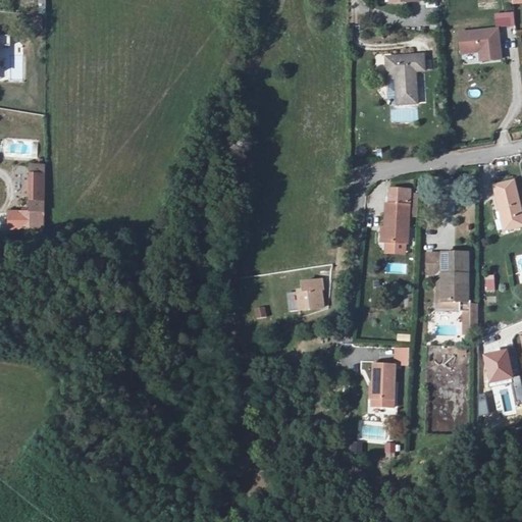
[(43,31),(43,16),(31,16),(31,31),(43,31)]
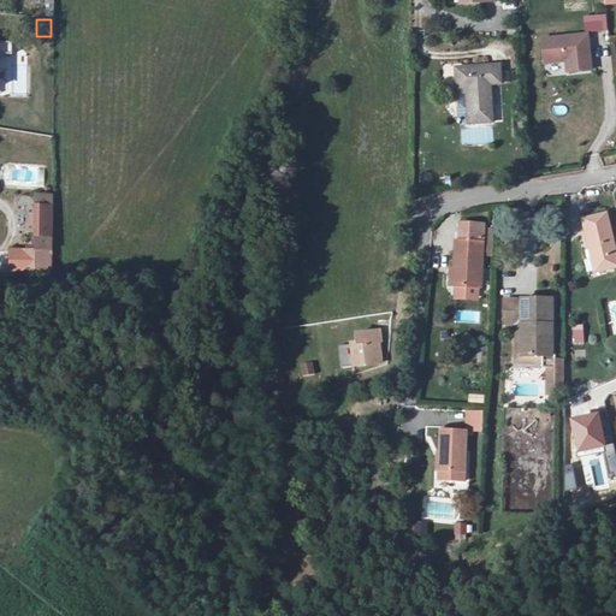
[(603,19),(585,21),(585,33),(603,31),(603,19)]
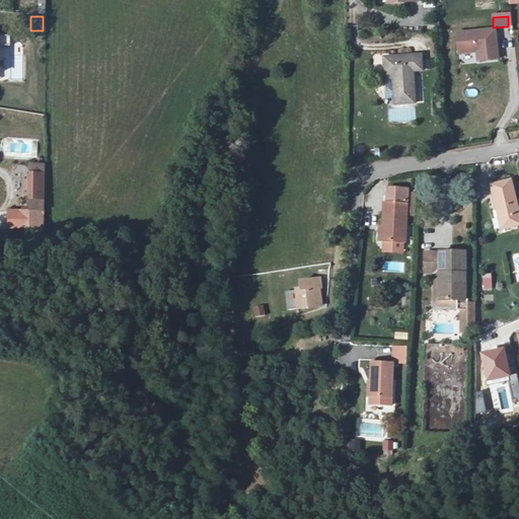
[(496,28),(458,32),(460,53),(476,51),(477,59),(499,56),(496,28)]
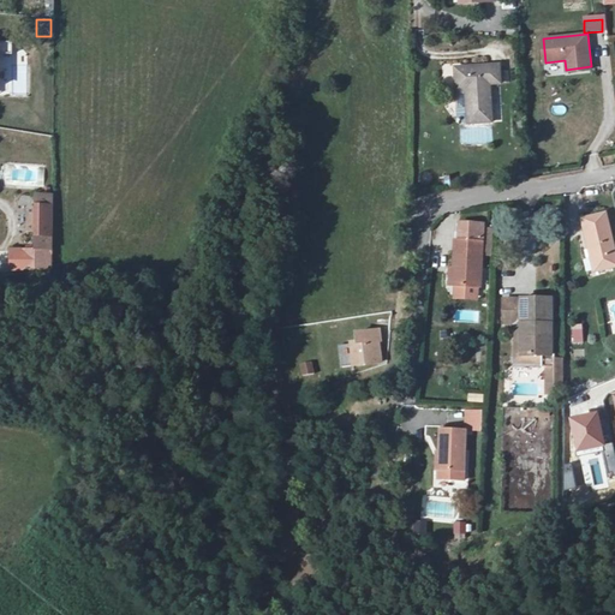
[(470,90),(472,125),(496,123),(491,81),(502,79),(500,63),(457,66),(459,90),(470,90)]
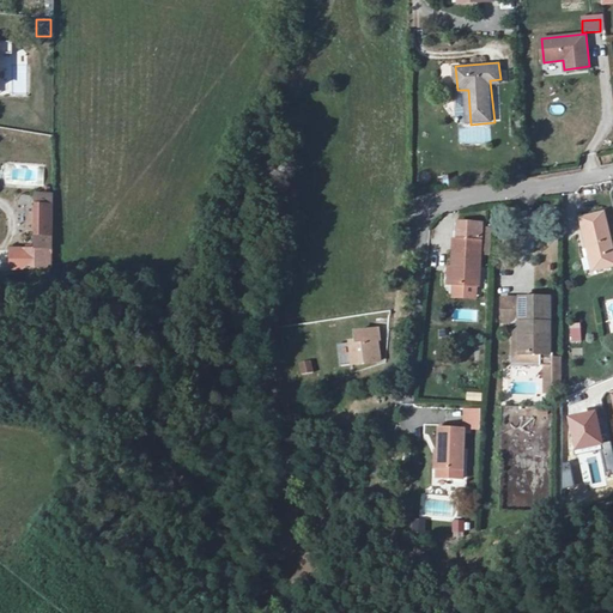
[(55,195),(38,195),(38,200),(40,230),(40,241),(26,242),(29,262),(56,259),(56,255),(55,195)]
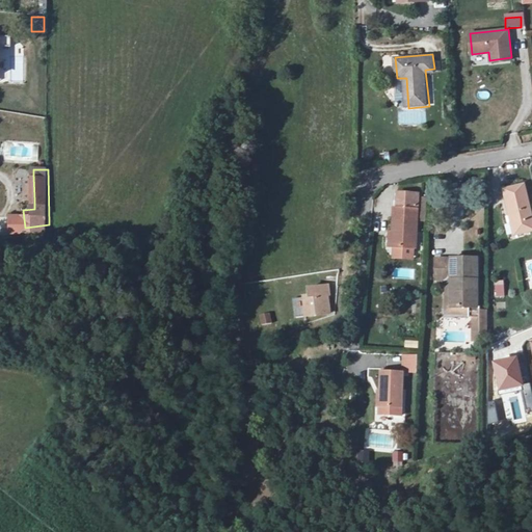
[(33,174),(25,174),(26,200),(34,200),(33,174)]
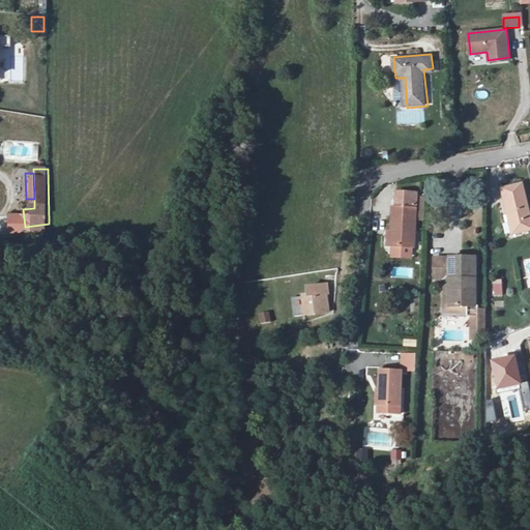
[(505,187),(514,232),(529,228),(529,207),(525,183),(505,187)]
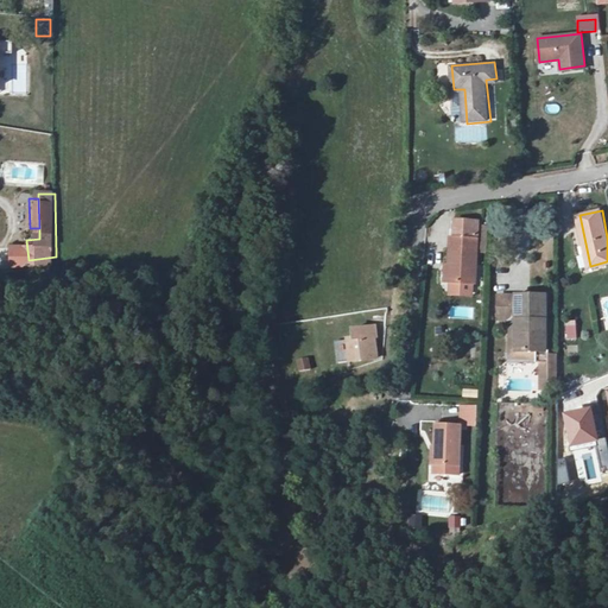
[(456,238),(453,238),(451,284),(453,284),(476,285),(477,285),(480,221),(456,221),(456,238)]
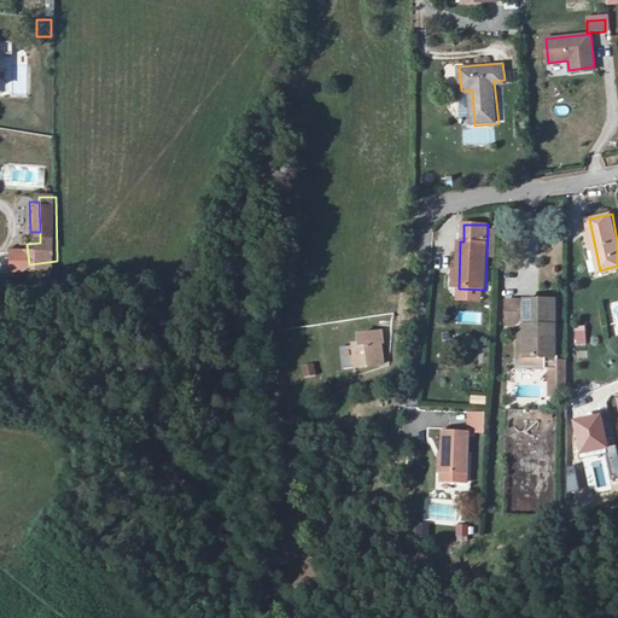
[(596,286),(599,296),(617,293),(616,284),(596,286)]
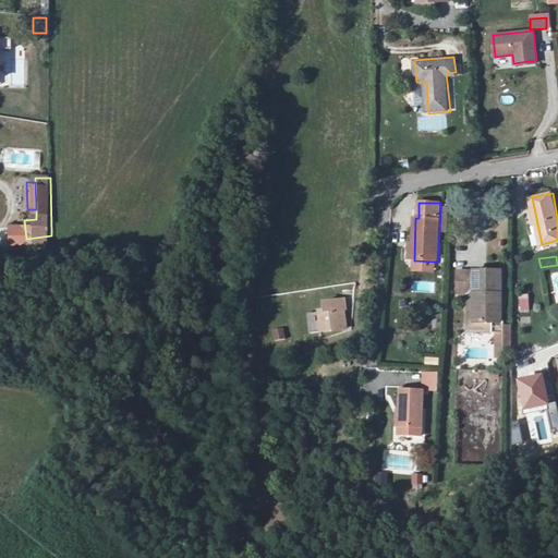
[(437,262),(415,261),(415,271),(436,273),(437,262)]
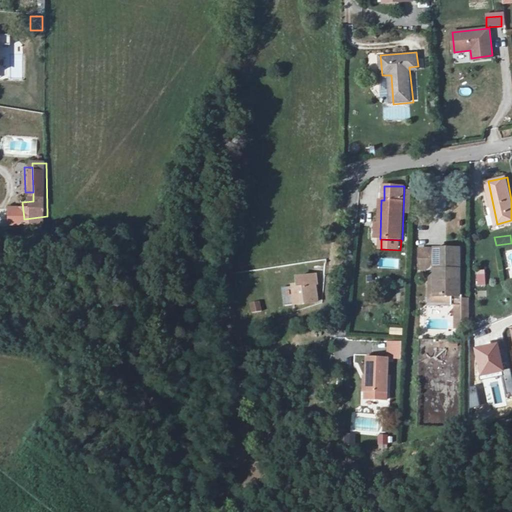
[(433,294),(448,293),(457,293),(458,246),(445,246),(445,254),(433,254),(432,246),(416,246),(416,268),(425,268),(433,268),(433,294)]
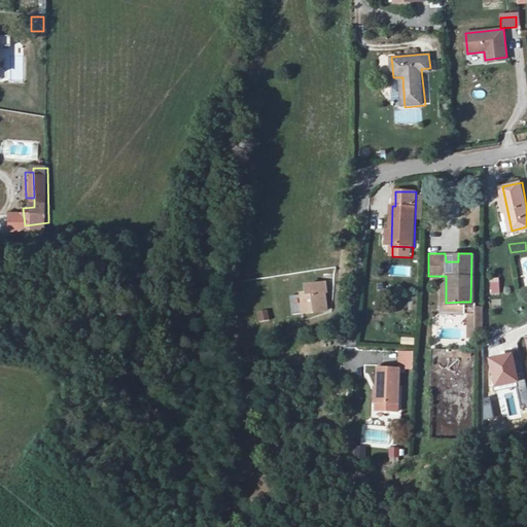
[(458,261),(458,253),(445,253),(446,261),(458,261)]
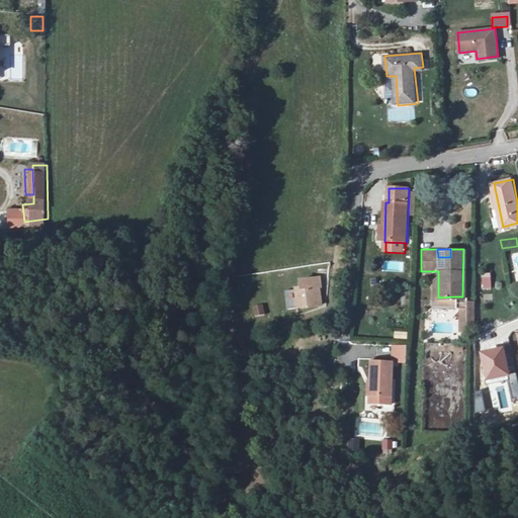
[(431,297),(438,297),(438,271),(430,271),(431,297)]
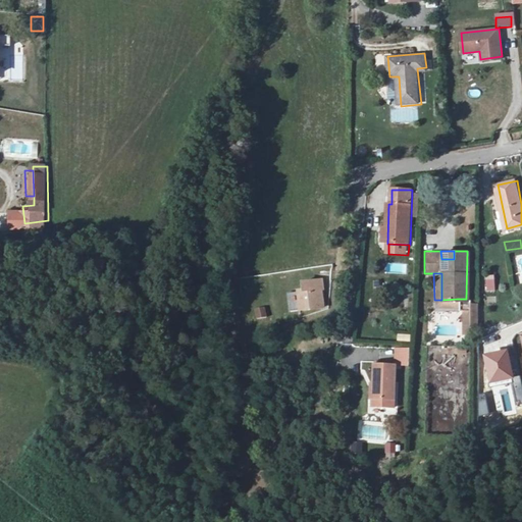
[(494,275),(484,276),(485,293),(496,292),(494,275)]
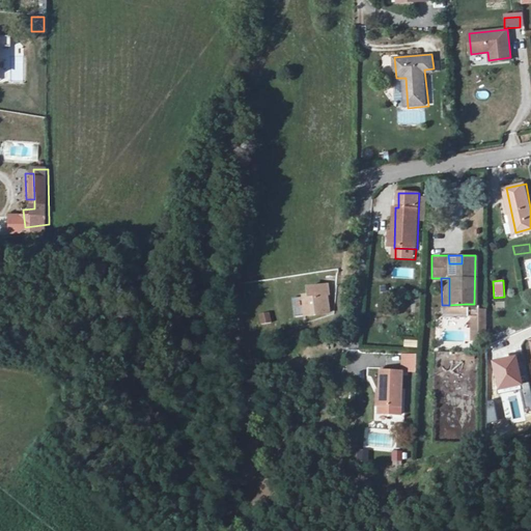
[(317,295),(320,313),(334,310),(328,284),(309,287),(310,296),(317,295)]
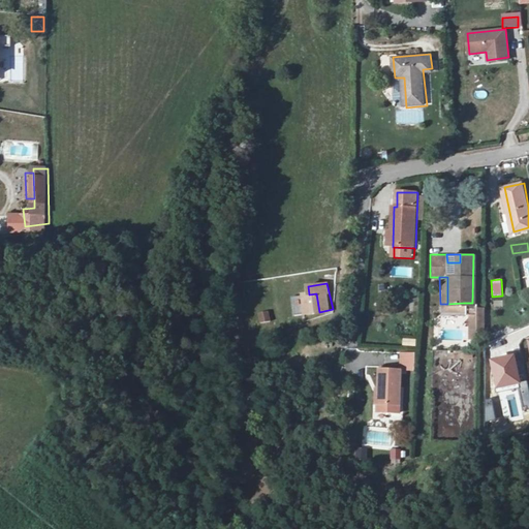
[(472,316),(472,303),(463,303),(463,316),(472,316)]
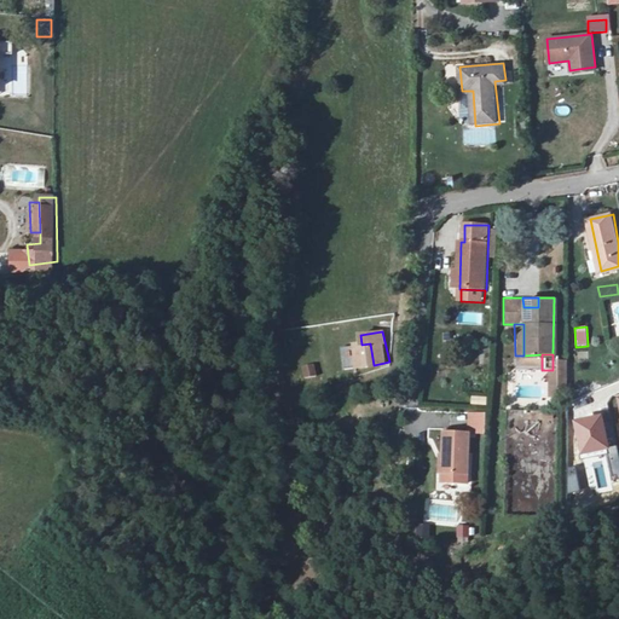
[(304,377),(316,376),(314,364),(302,365),(304,377)]
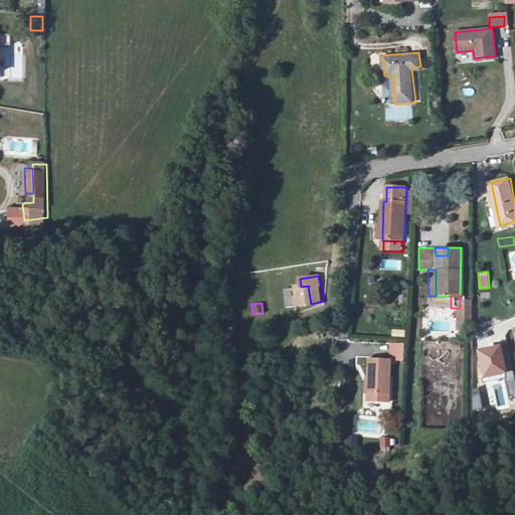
[(386,344),(385,359),(393,359),(405,360),(406,345),(386,344)]
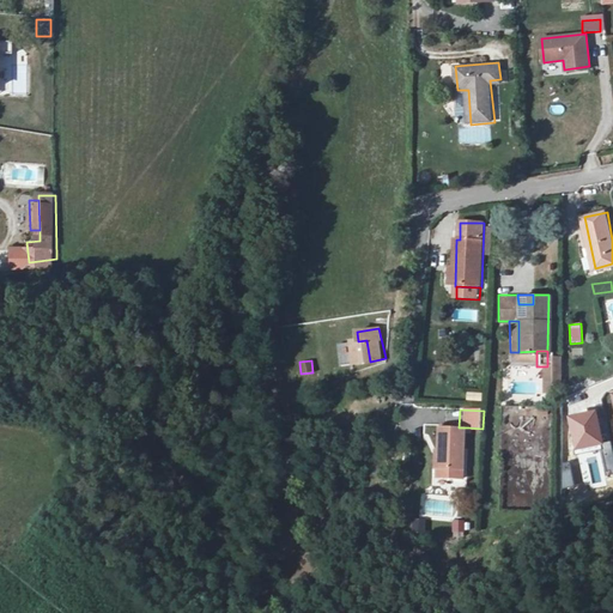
[(459,428),(438,426),(434,477),(466,479),(468,428),(459,428)]
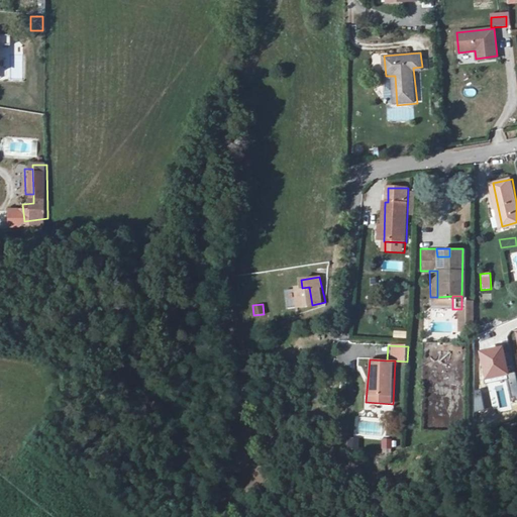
[(366,402),(366,410),(392,412),(393,404),(366,402)]
